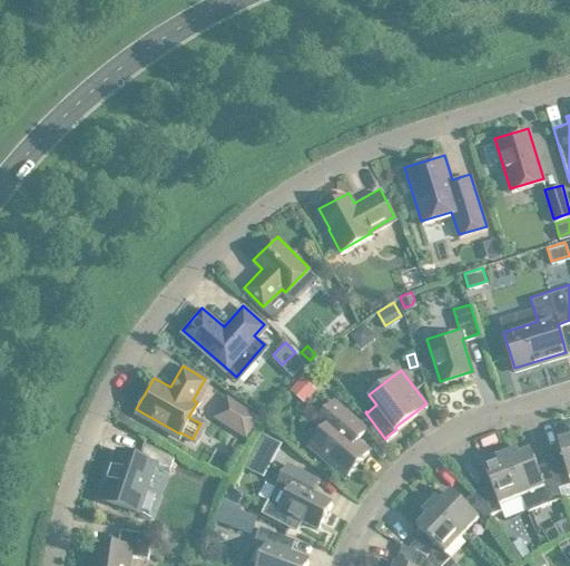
[(288,388),(304,400),(315,387),(301,374),(288,388)]
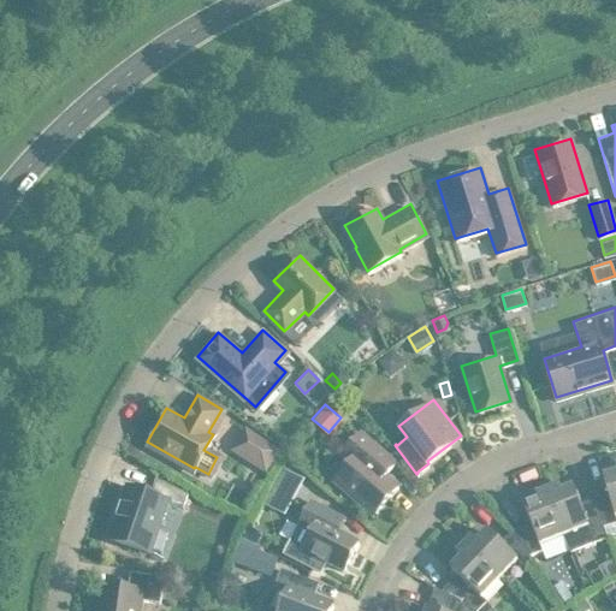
[(333,479),(372,512),(397,482),(385,472),(396,460),(361,429),(341,452),(350,461),(333,479)]
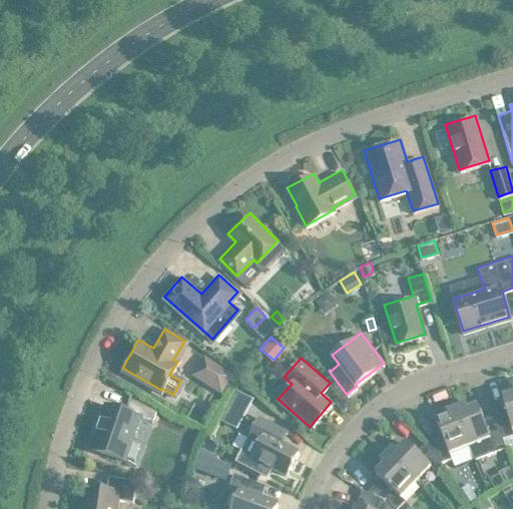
[(214,362),(203,379),(220,389),(231,373),(214,362)]
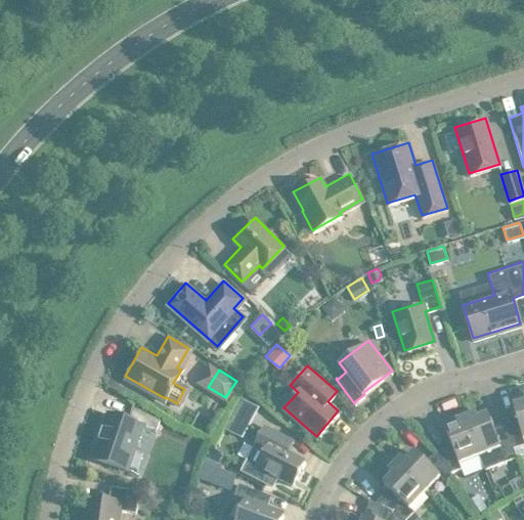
[(523,440),(523,436),(523,435),(523,393),(522,394),(523,398),(523,399),(512,403),(517,418),(505,422),(513,445),(523,441),(523,440)]
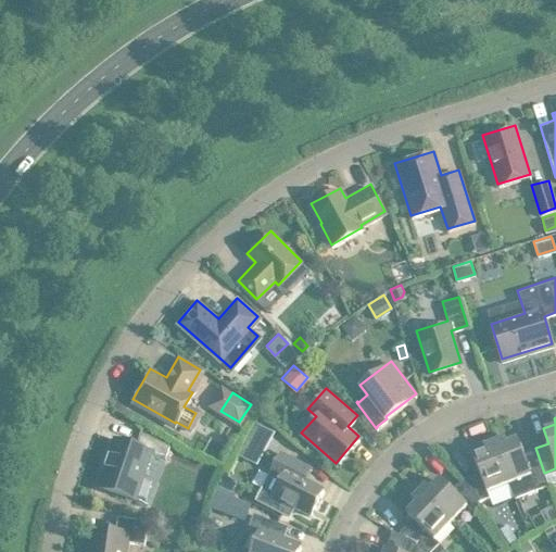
[(254,419),(237,451),(255,462),(273,430),(254,419)]
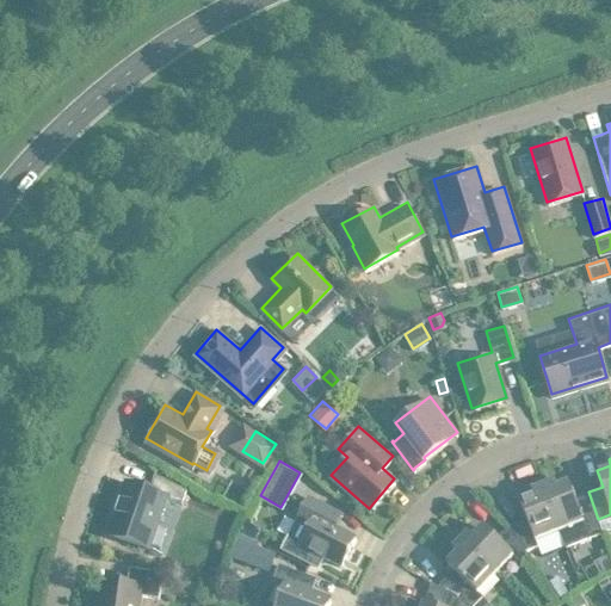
[(107,531),(147,545),(164,495),(180,501),(185,487),(154,471),(148,487),(125,480),(107,531)]
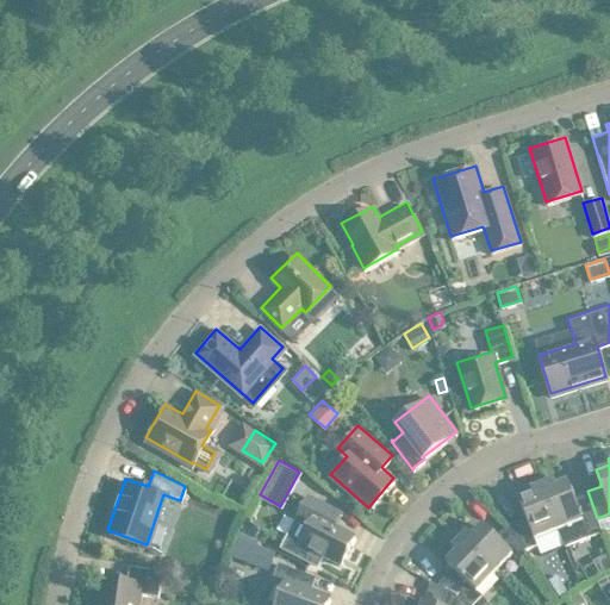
[(602,531),(597,518),(587,491),(573,496),(566,480),(553,485),(551,479),(540,482),(558,526),(565,546),(602,531)]
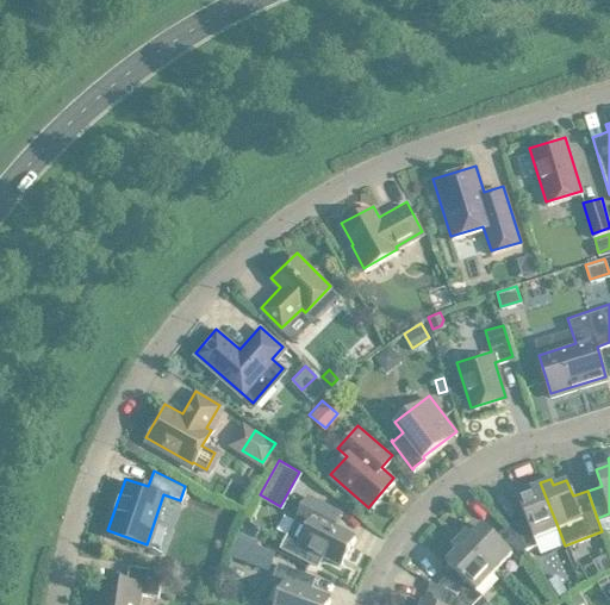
[(508,522),(524,547),(536,542),(534,536),(558,526),(540,482),(529,487),(531,493),(518,499),(524,515),(508,522)]
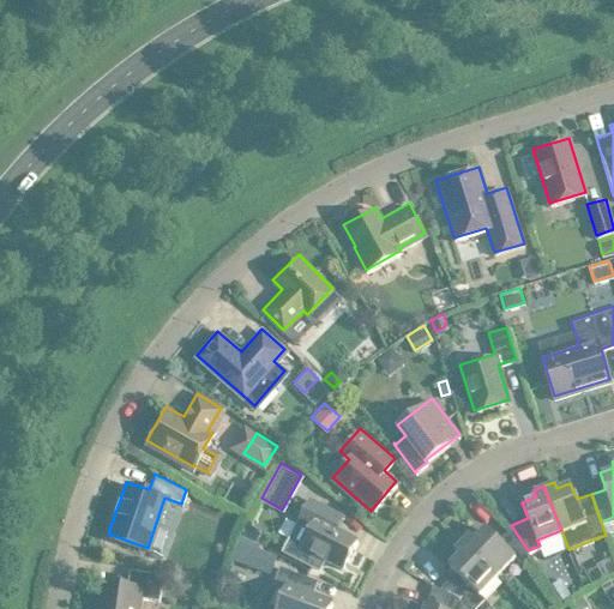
[(318,570),(324,556),(342,566),(356,538),(337,528),(343,514),(309,498),(282,550),(318,570)]
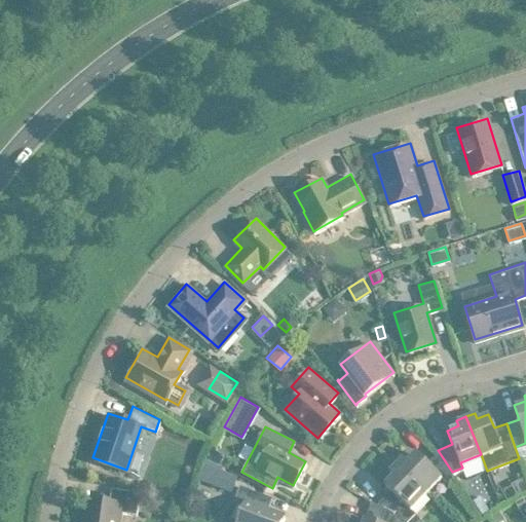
[(396,463),(425,491),(441,476),(445,480),(452,472),(438,450),(426,461),(415,451),(407,460),(402,456),(396,463)]
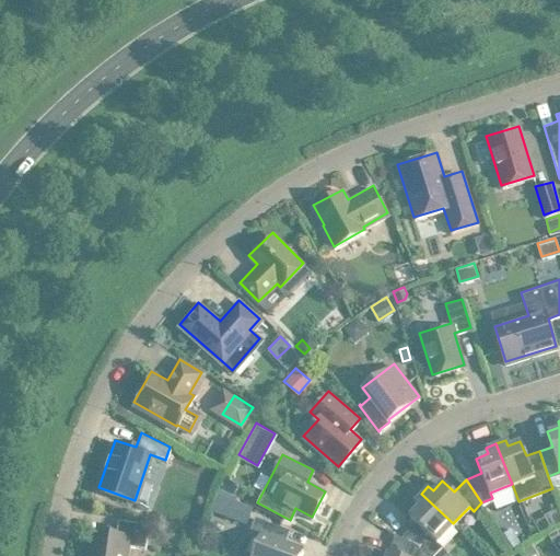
[(245,521),(252,505),(217,491),(211,508),(245,521)]
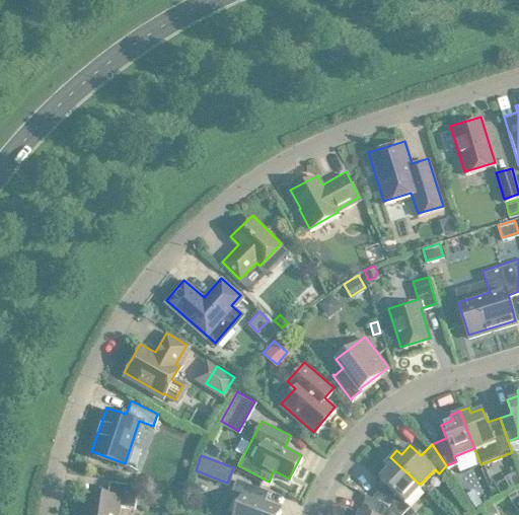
[(378,500),(400,513),(409,505),(404,501),(420,485),(390,457),(383,463),(388,468),(379,477),(390,488),(378,500)]
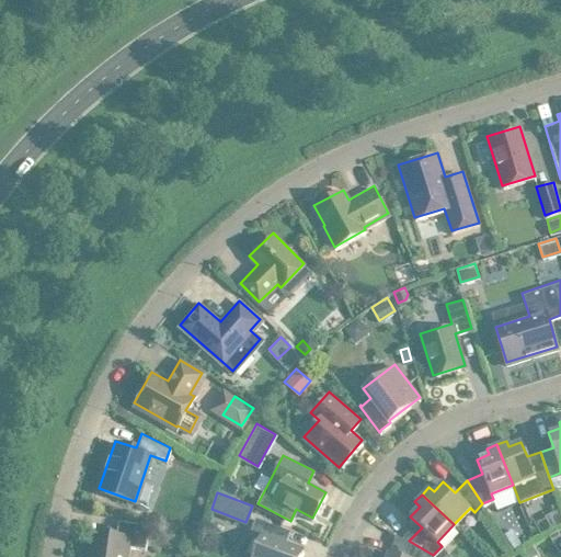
[(560,520),(560,515),(557,507),(544,513),(550,526),(560,520)]
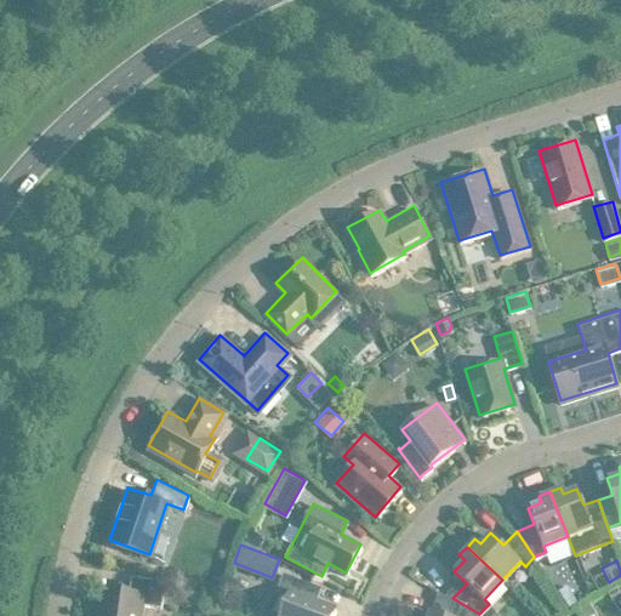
[(331,615),(335,608),(311,598),(315,583),(281,570),(272,597),(285,602),(279,615),(331,615)]
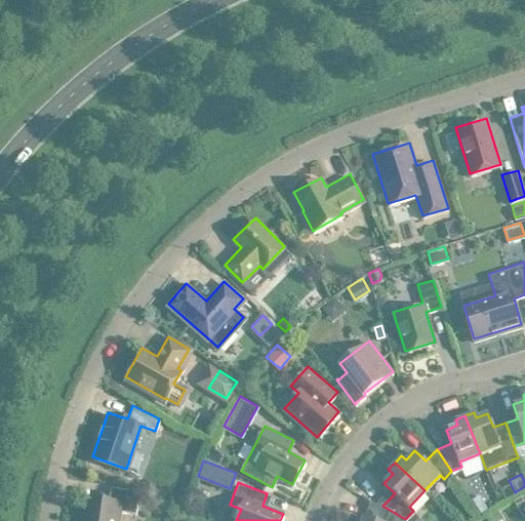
[(86,496),(82,520),(118,520),(120,510),(135,512),(138,489),(110,485),(108,499),(86,496)]
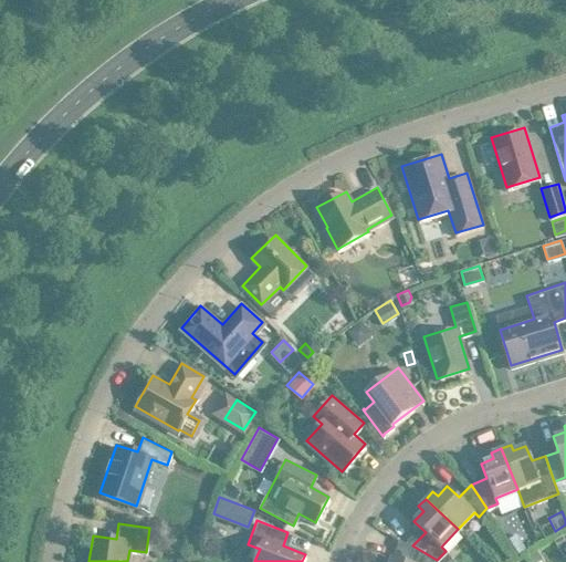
[(436,561),(437,560),(412,545),(411,549),(396,543),(389,561),(436,561)]
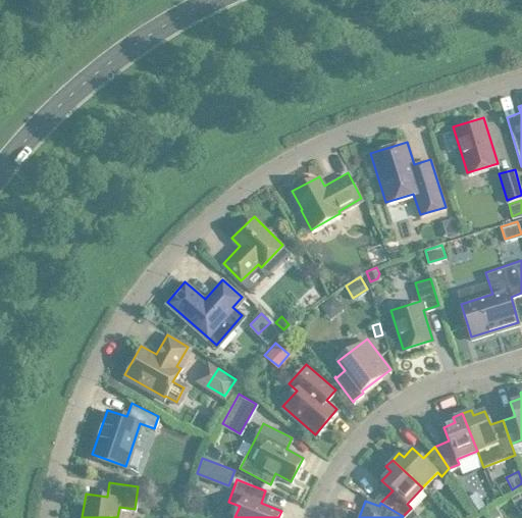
[(490,517),(492,517),(501,513),(494,504),(485,509),(490,517)]
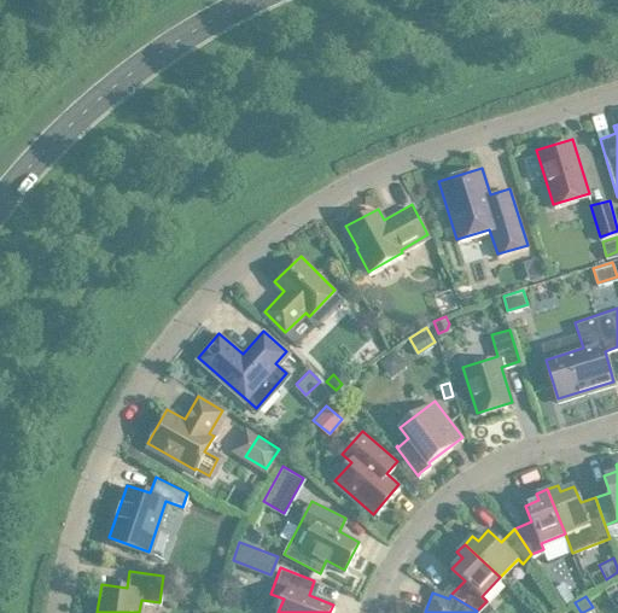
[(494,612),(497,611),(488,601),(481,609),(484,612),(494,612)]
